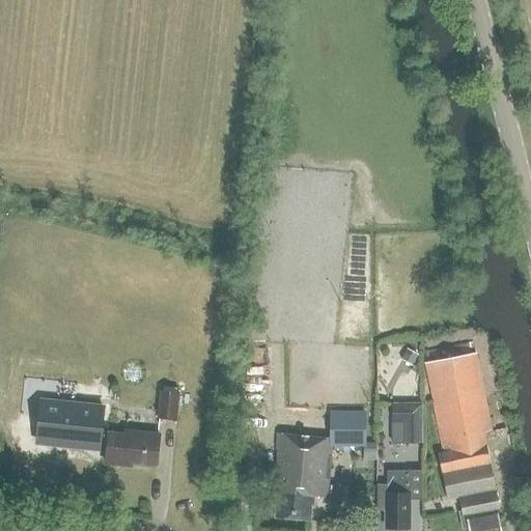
[(500,530),(496,510),(500,509),(483,434),(491,431),(473,342),(424,352),(444,453),(438,454),(447,501),(458,498),(462,512),(458,513),(463,530),(470,529),(470,530),(500,530)]
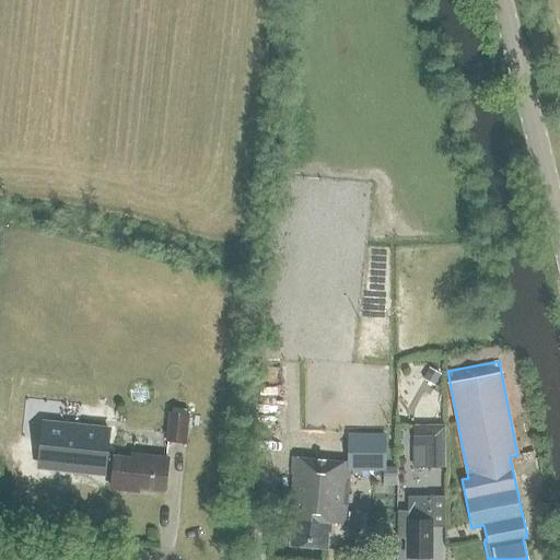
[(430,368),(422,380),(434,386),(441,375),(430,368)]
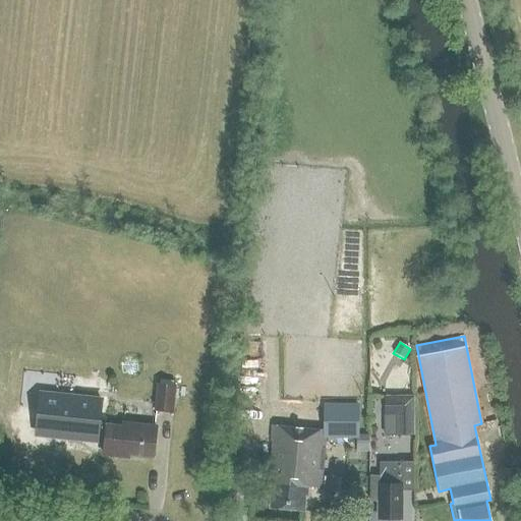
[(173,413),(176,388),(158,386),(155,411),(173,413)]
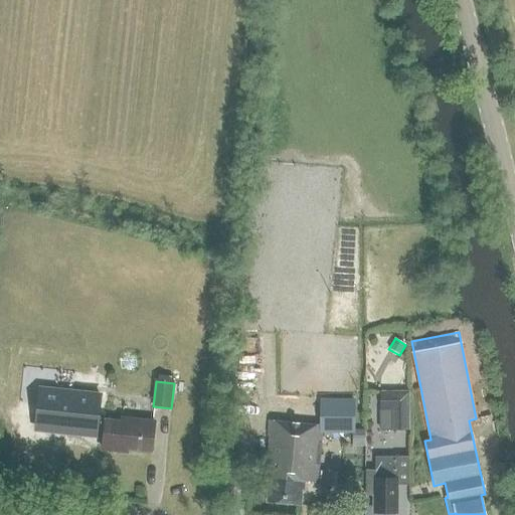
[(40,389),(36,430),(96,436),(101,396),(40,389)]
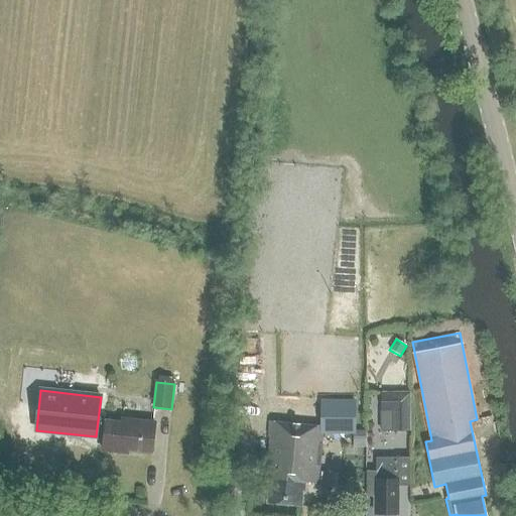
[(391,431),(410,430),(410,392),(381,392),(381,411),(391,411),(391,431)]
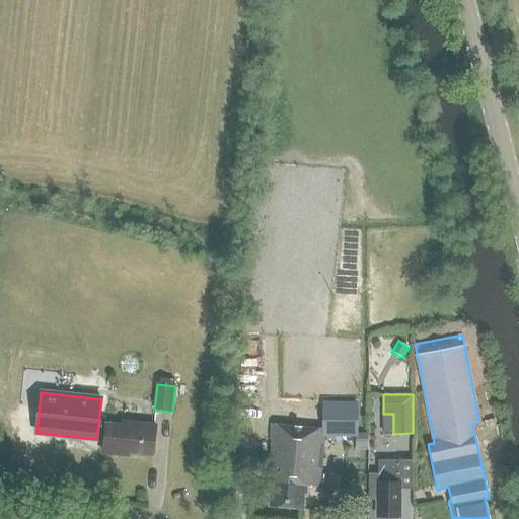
[(324,430),(272,425),(267,483),(272,483),(270,507),(303,509),(304,496),(310,497),(310,487),(319,487),(323,436),(355,436),(356,403),(325,402),(324,430)]
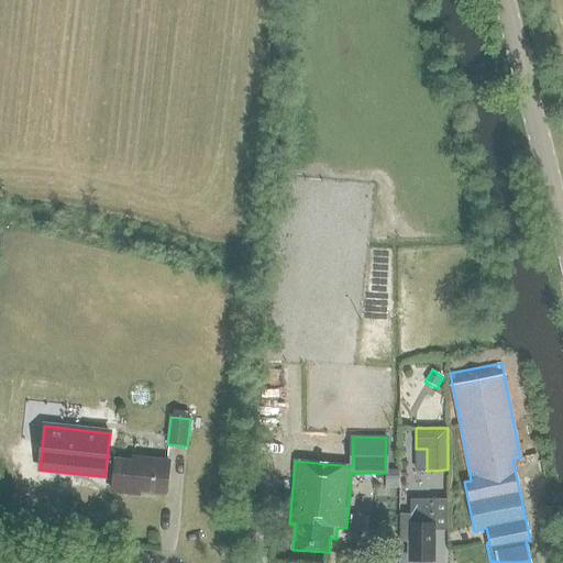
[(131,495),(132,492),(165,495),(168,463),(133,459),(133,463),(116,461),(112,493),(131,495)]
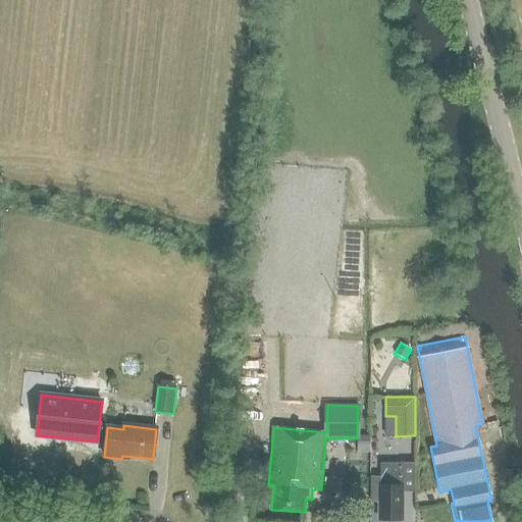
[(357,435),(357,438),(357,453),(369,453),(369,435),(357,435)]
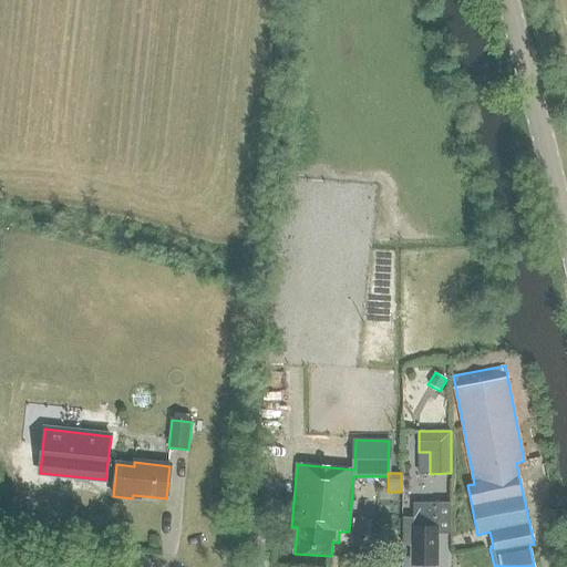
[(437,566),(437,504),(414,504),(414,519),(403,519),(403,546),(413,546),(413,566),(437,566)]
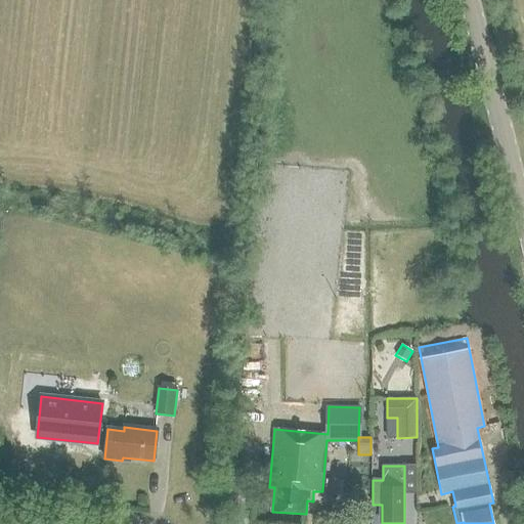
[(325,501),(340,504),(342,482),(328,481),(325,501)]
